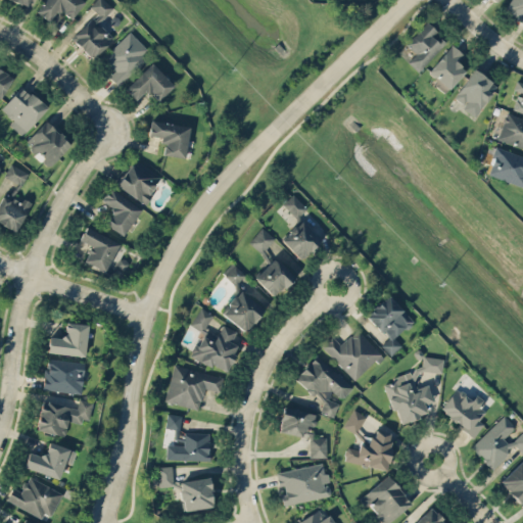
[(44,0),(36,11),(48,20),(57,8),(70,18),(84,0),(83,0),(44,0)]
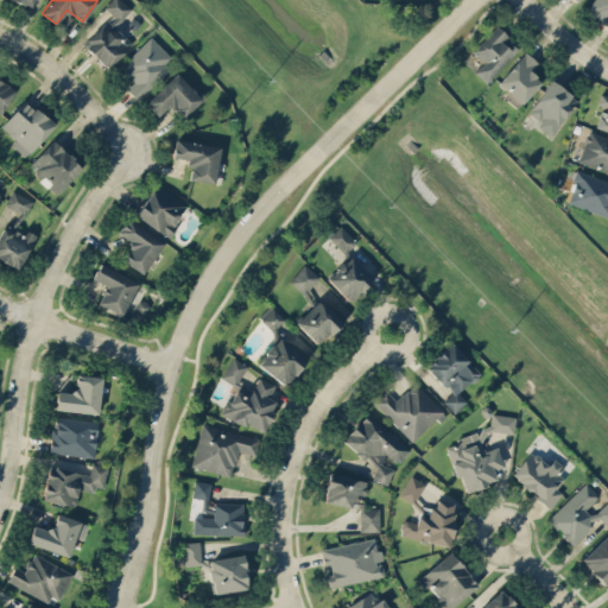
[(107,68),(130,44),(112,26),(130,7),(121,0),(109,0),(103,6),(111,13),(82,44),(107,68)]
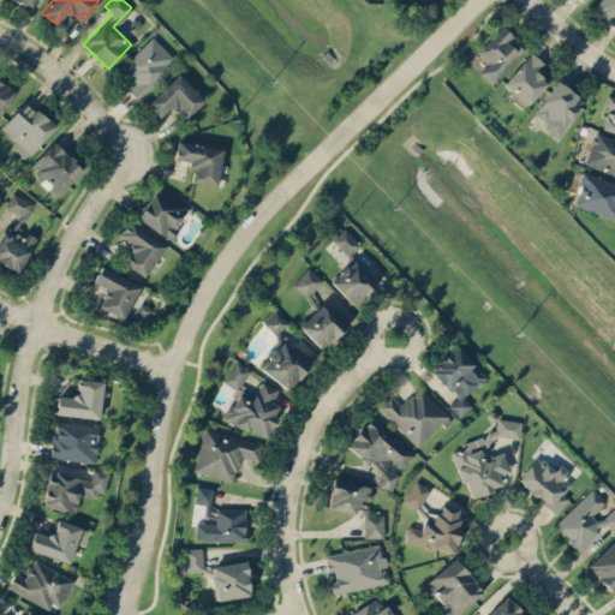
[(614,25),(614,0),(599,0),(592,11),(614,25)]
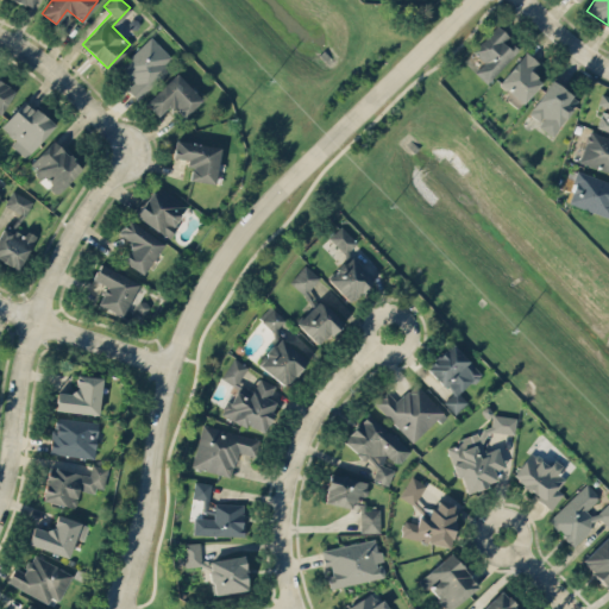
[(518,50),(506,38),(509,36),(497,24),(472,50),(484,61),(475,71),(487,83),(518,50)]
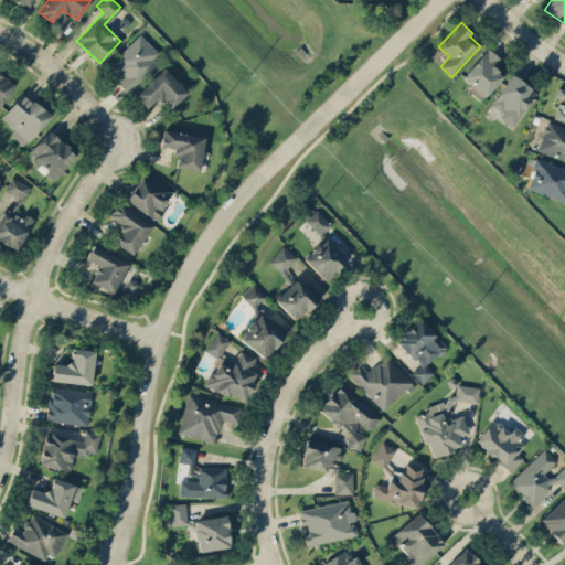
[(162,57),(140,33),(109,62),(123,76),(117,82),(126,92),(162,57)]
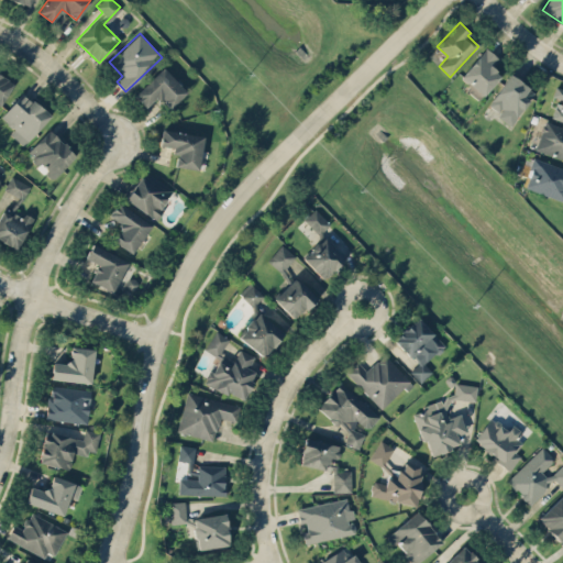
[(497,57),(486,47),(461,76),(470,85),(466,89),(477,100),(500,75),(490,65),(497,57)]
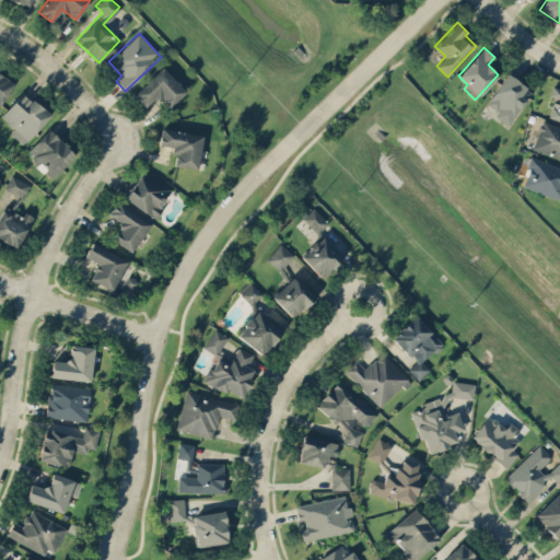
[(132,95),(144,106),(155,95),(168,108),(186,90),(161,66),(132,95)]
